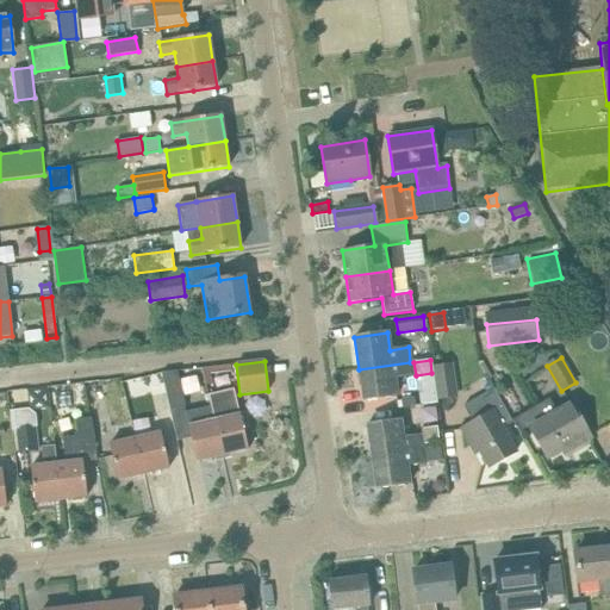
[(412,377),(410,362),(359,369),(363,402),(397,397),(394,379),(412,377)]
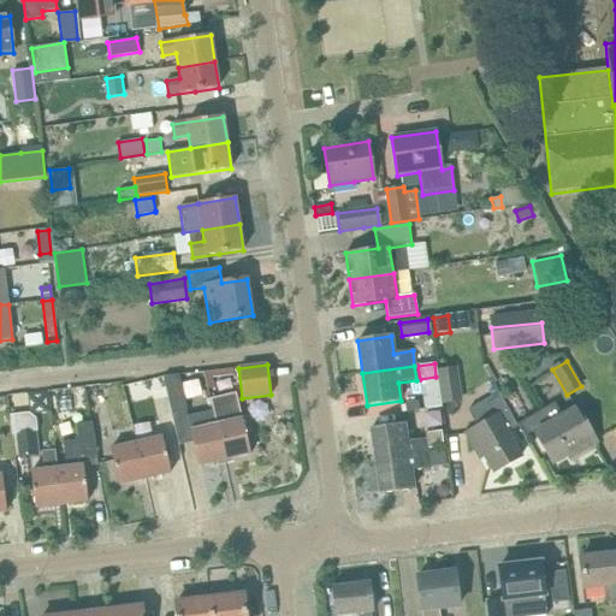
[(442,403),(460,400),(456,369),(437,372),(442,403)]
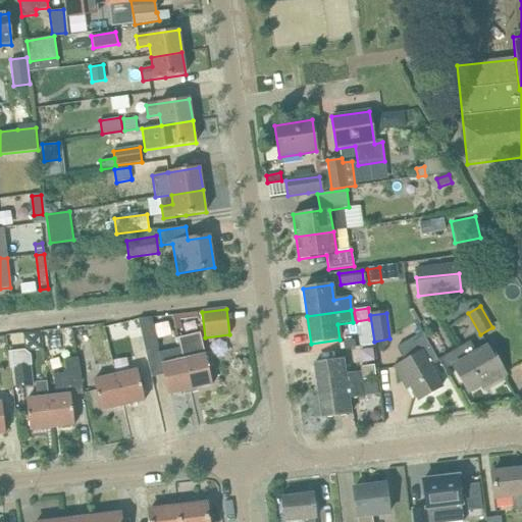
[(164,352),(161,340),(157,319),(141,323),(148,355),(164,352)]
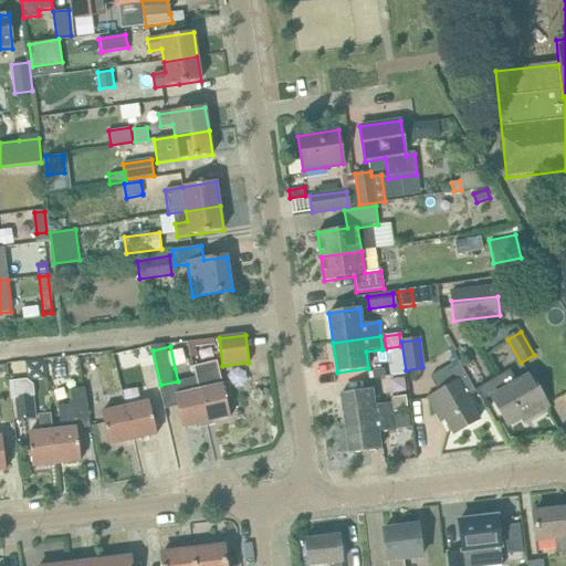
[(148,348),(113,356),(116,369),(152,360),(148,348)]
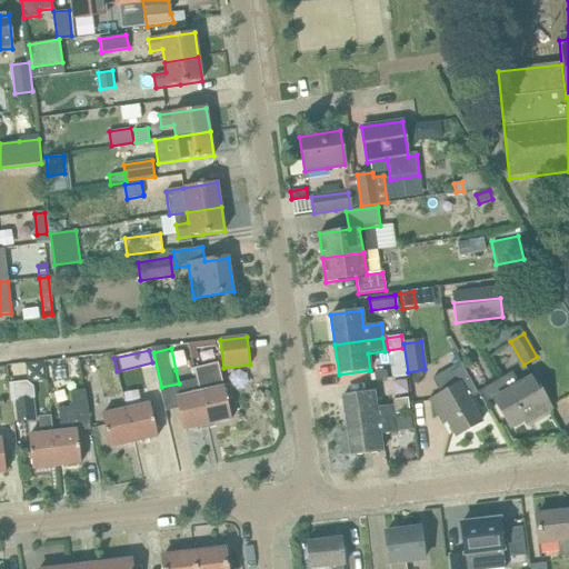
[(433,381),(441,396),(431,402),(439,416),(443,413),(456,436),(481,421),(470,401),(479,396),(461,365),(433,381)]
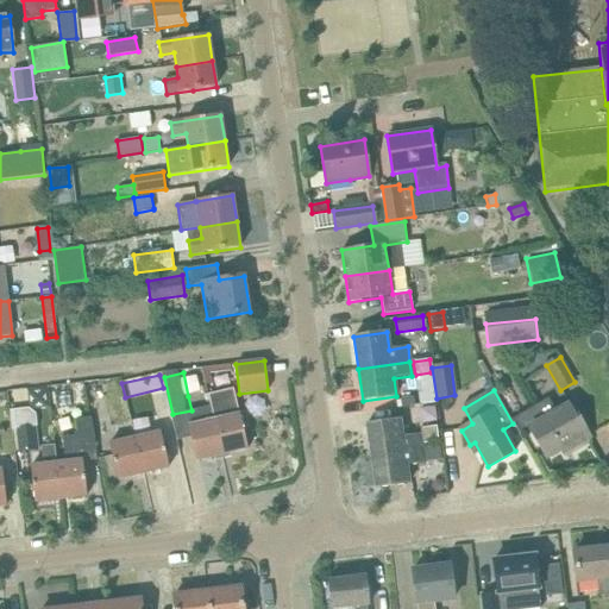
[(514,425),(513,426),(514,428),(516,427),(519,433),(528,427),(546,458),(571,444),(572,447),(590,438),(570,402),(556,410),(548,399),(512,419),(514,425)]
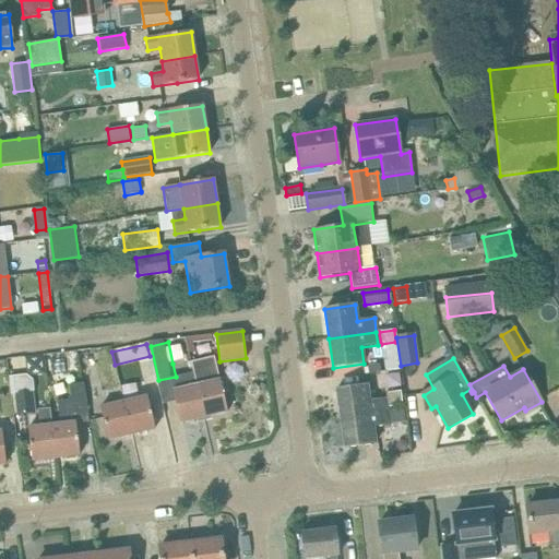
[(204,417),(197,385),(193,373),(188,376),(190,384),(192,383),(193,387),(173,391),(180,423),(204,417)]
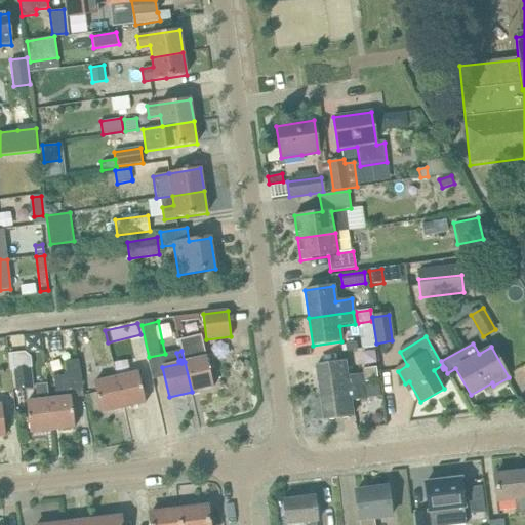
[(30,357),(8,359),(9,372),(14,372),(16,391),(33,389),(30,357)]
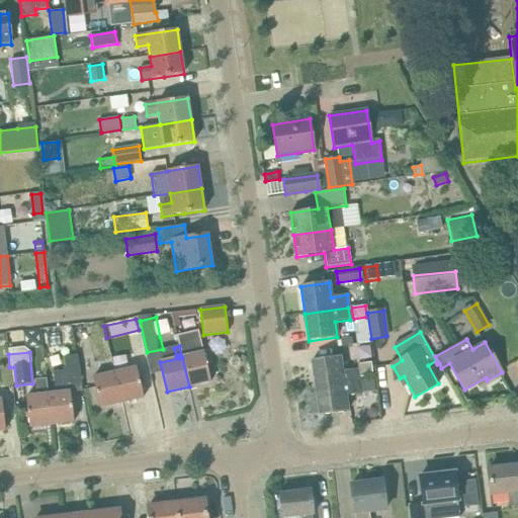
[(203,352),(182,357),(189,386),(210,381),(203,352)]
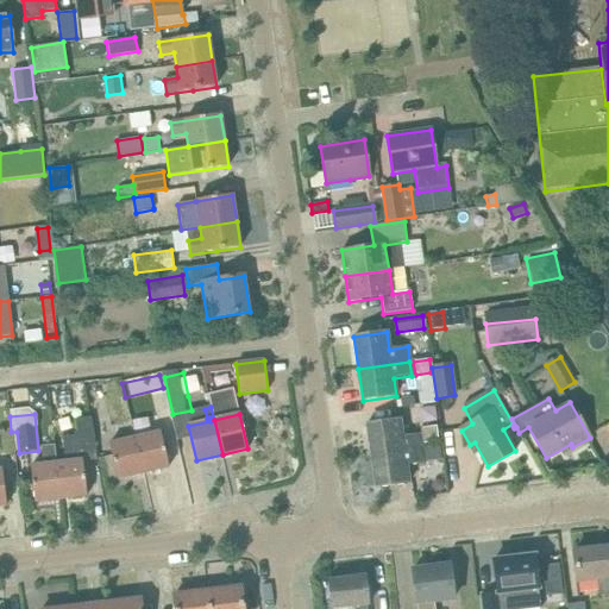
[(66,463),(56,464),(61,500),(87,496),(82,462),(96,460),(94,434),(92,418),(75,420),(77,435),(62,438),(66,463)]
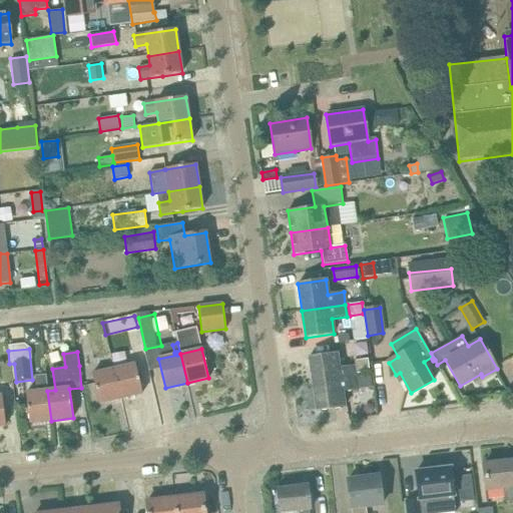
[(0,382),(8,381),(6,353),(0,353),(0,382)]
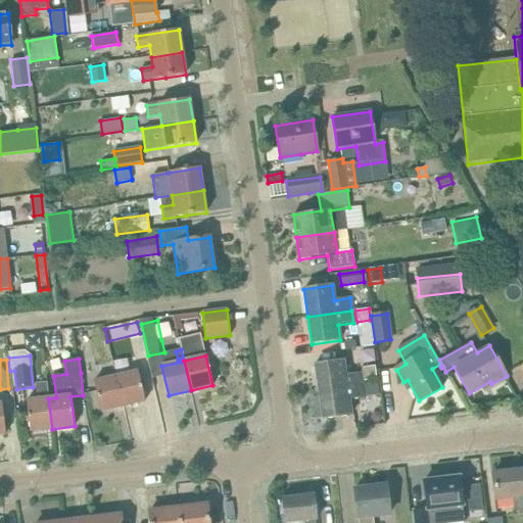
[(361,369),(362,374),(345,377),(343,360),(315,364),(319,391),(363,385),(363,382),(376,380),(374,367),(361,369)]
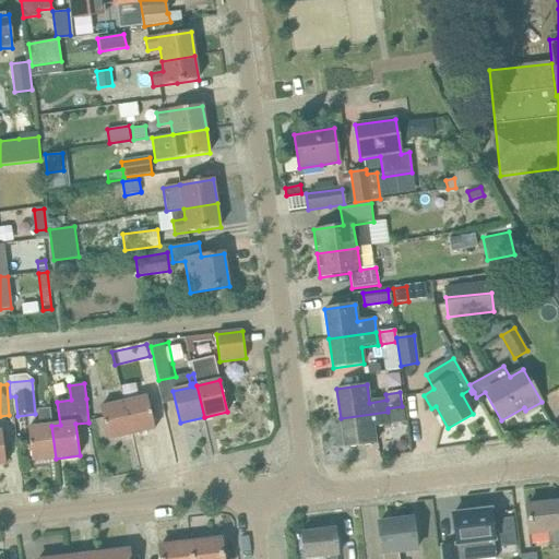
[(123,402),(131,435),(155,429),(147,396),(123,402)]
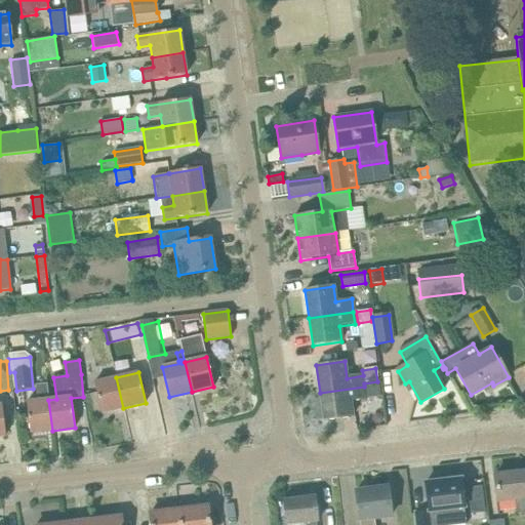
[(123,408),(116,377),(94,382),(102,413),(123,408)]
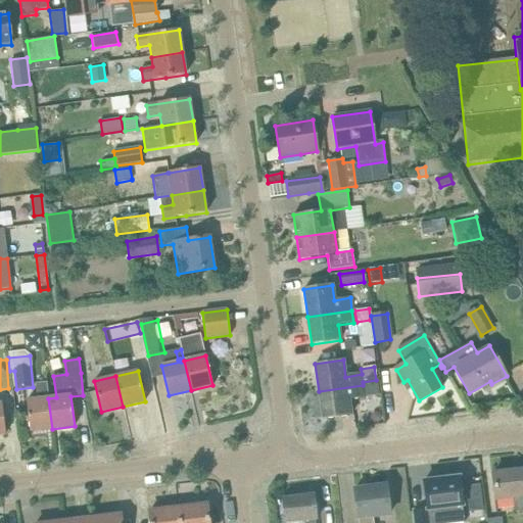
[(36,384),(38,399),(27,400),(30,431),(52,429),(48,398),(46,383),(36,384)]
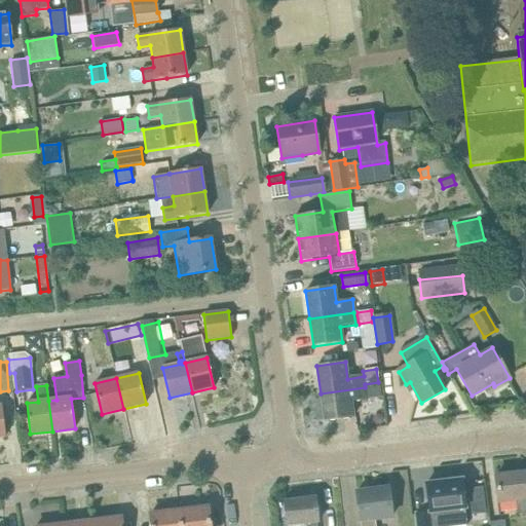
[(378,385),(366,387),(368,400),(380,398),(378,385)]
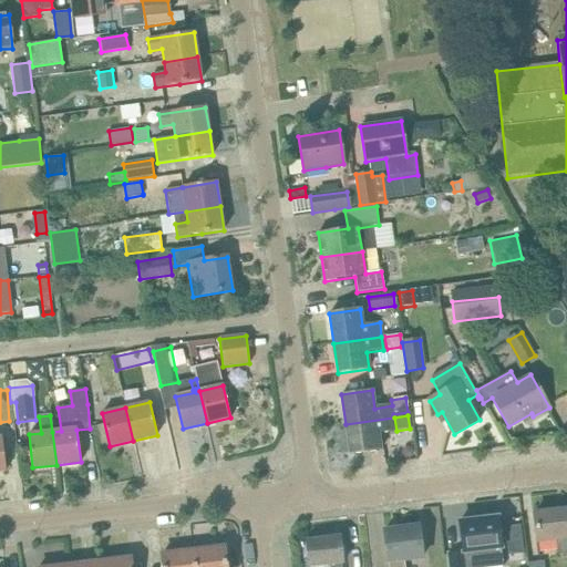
[(395,431),(393,418),(346,424),(350,454),(381,450),(378,433),(395,431)]
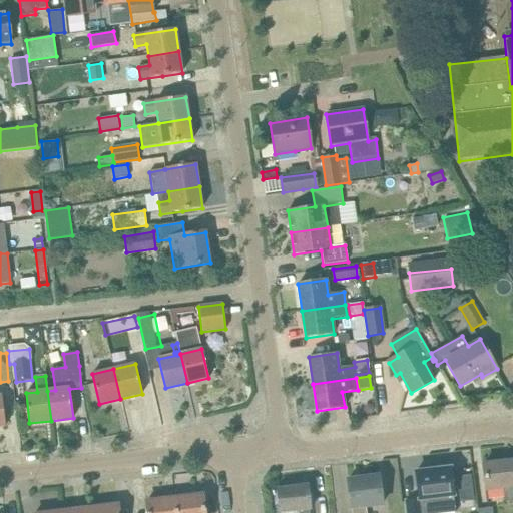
[(504,488),(504,494),(505,502),(512,501),(512,460),(483,464),(486,490),(504,488)]
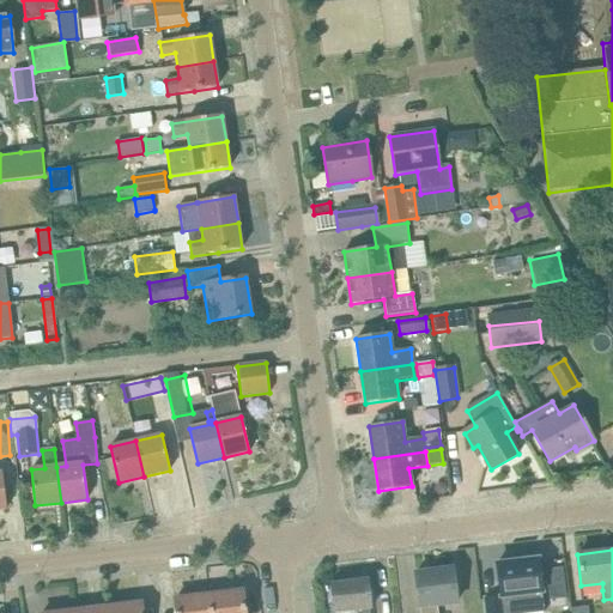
[(486,612),(540,612),(544,612),(538,559),(497,564),(501,598),(485,599),(486,612)]
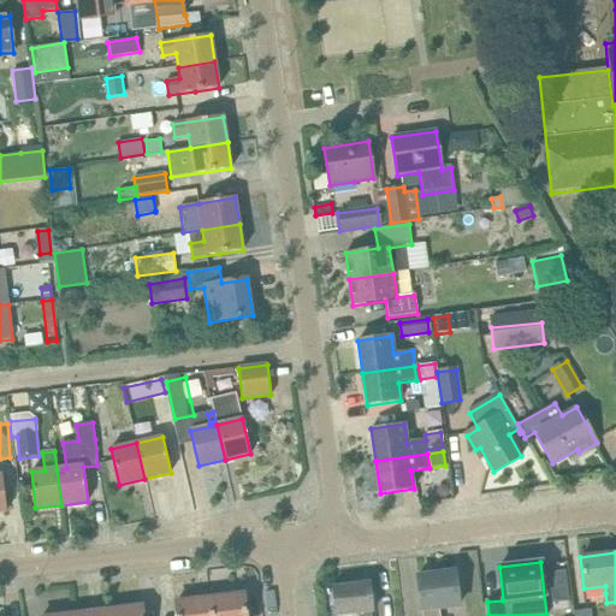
[(564,572),(549,573),(551,587),(567,586),(564,572)]
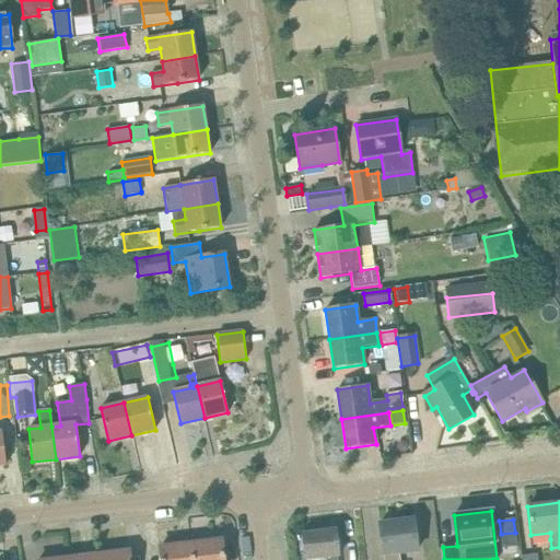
[(417,551),(416,541),(413,521),(380,524),(383,559),(400,559),(400,553),(417,551)]
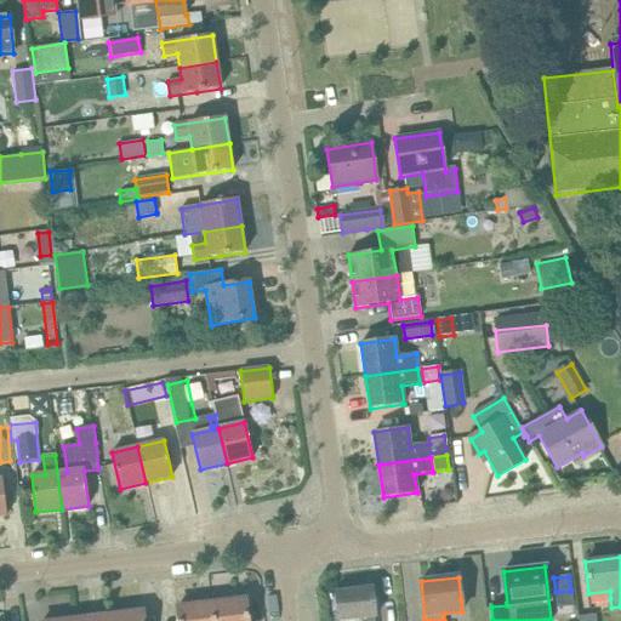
[(376,619),(375,611),(371,587),(335,592),(339,620),(343,620),(359,620),(358,620),(374,620),(375,619),(376,619)]
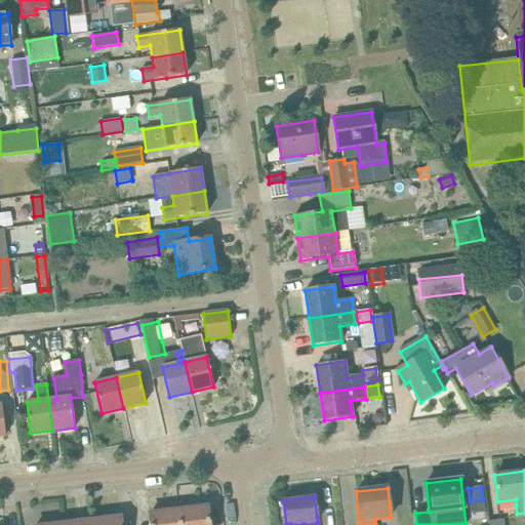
[(209,524),(207,508),(178,511),(179,524),(209,524)]
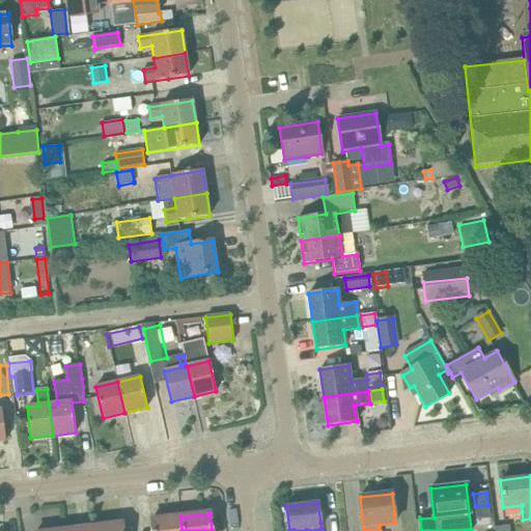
[(182,530),(180,516),(150,521),(151,530),(182,530)]
